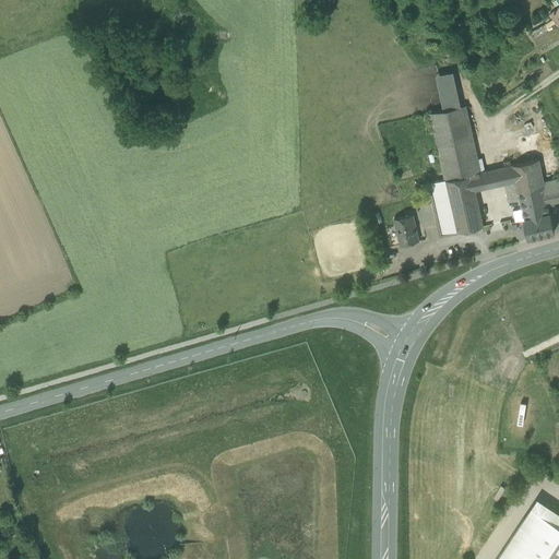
[(558,25),(558,16),(555,11),(549,14),(554,20),(558,25),(558,26),(558,25)]
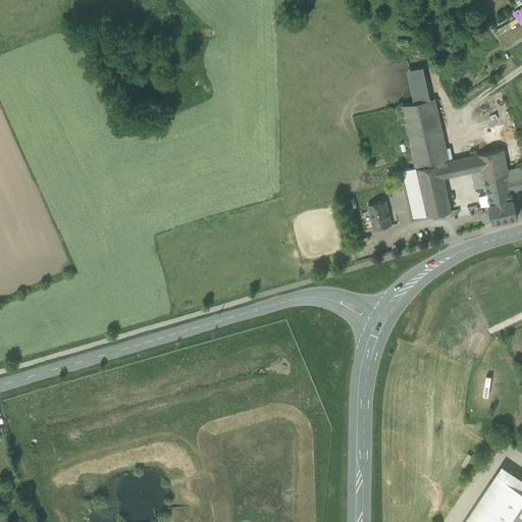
[(517,18),(496,31),(499,36),(521,23),(517,18)]
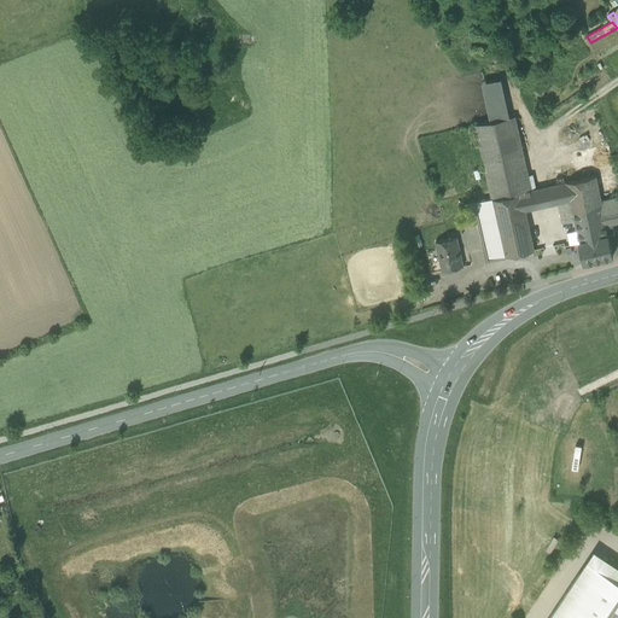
[(617,29),(590,45),(599,59),(617,47),(617,29)]
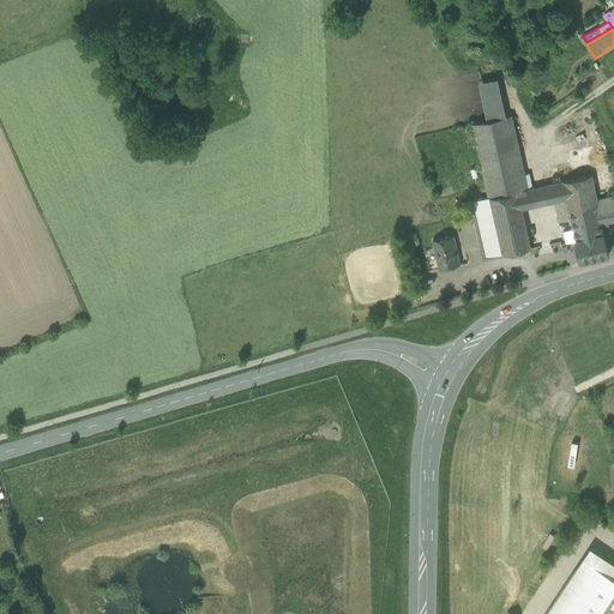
[(511,116),(474,125),(489,197),(518,191),(527,190),(511,116)]
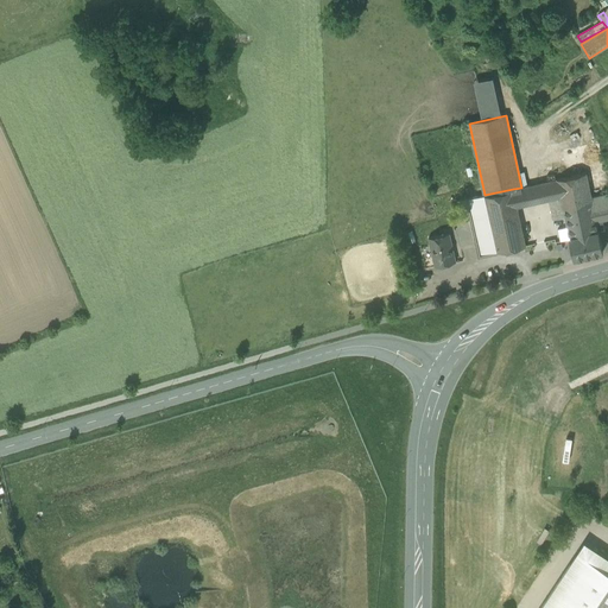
[(586,173),(539,183),(543,201),(549,200),(561,197),(565,217),(569,236),(599,229),(591,197),(586,173)]
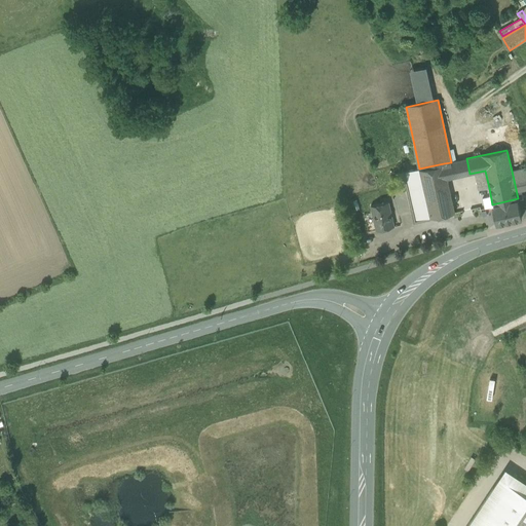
[(466,158),(459,160),(462,176),(470,174),(466,158)]
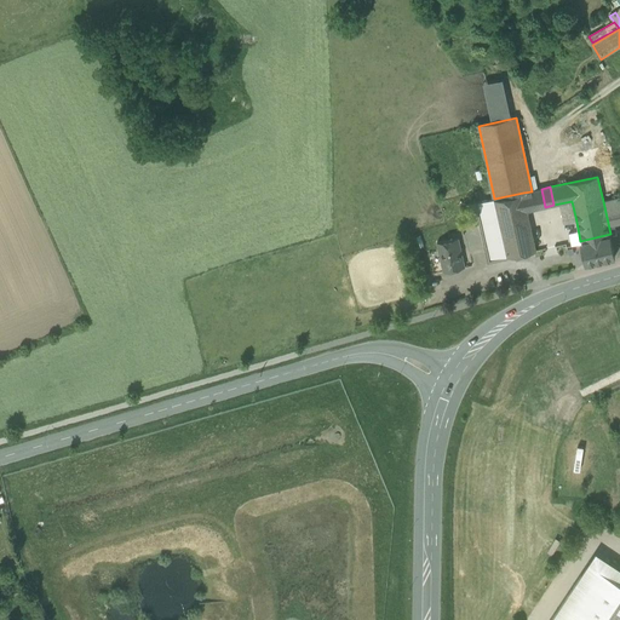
[(532,191),(523,193),(527,211),(545,207),(541,189),(532,191)]
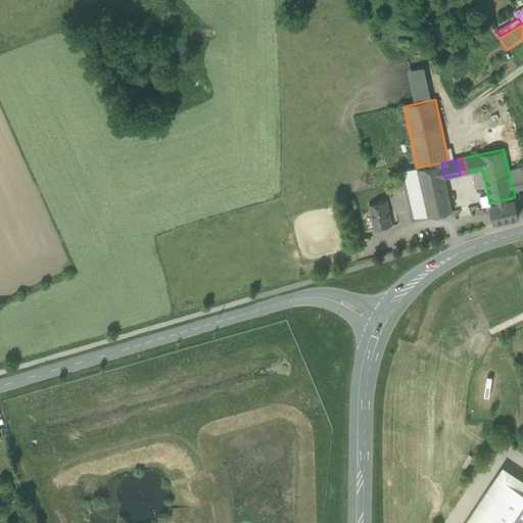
[(449,200),(444,178),(441,162),(417,168),(428,217),(453,211),(449,200)]
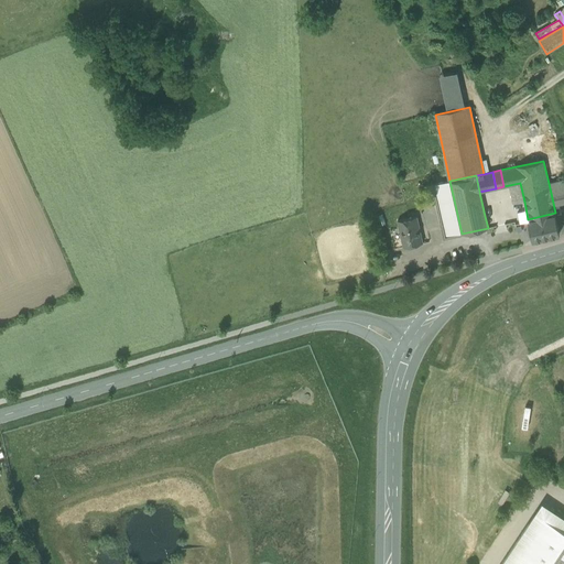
[(563,179),(549,183),(555,213),(555,214),(563,212),(563,179)]
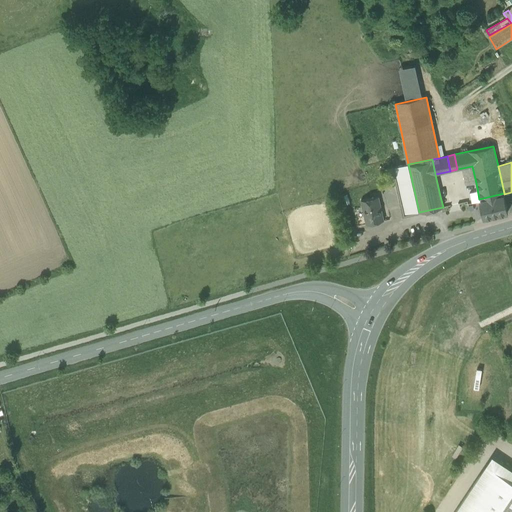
[(408,164),(393,168),(403,216),(419,212),(408,164)]
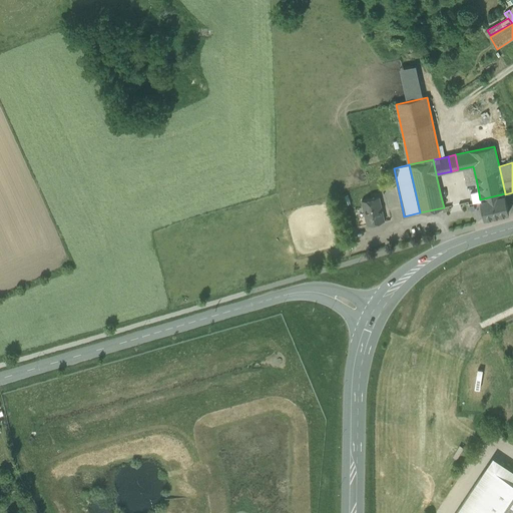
[(473,166),(463,168),(467,185),(477,183),(473,166)]
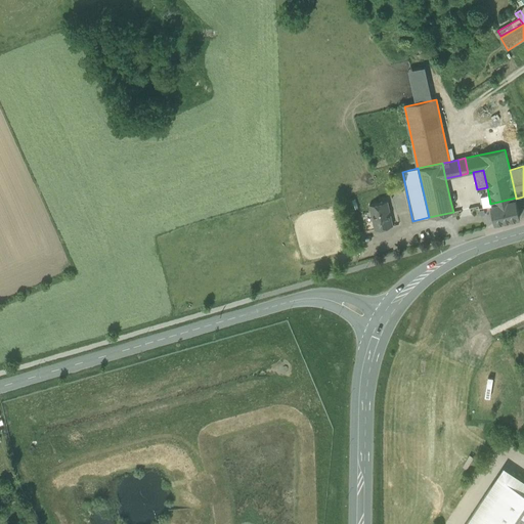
[(516,198),(490,204),(494,222),(520,217),(516,199),(516,198)]
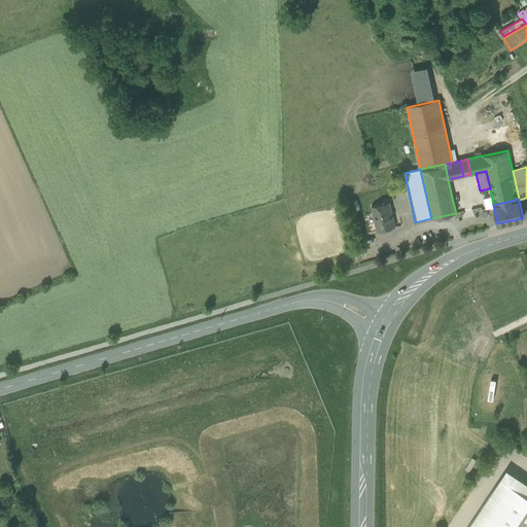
[(453,202),(456,213),(464,211),(461,200),(453,202)]
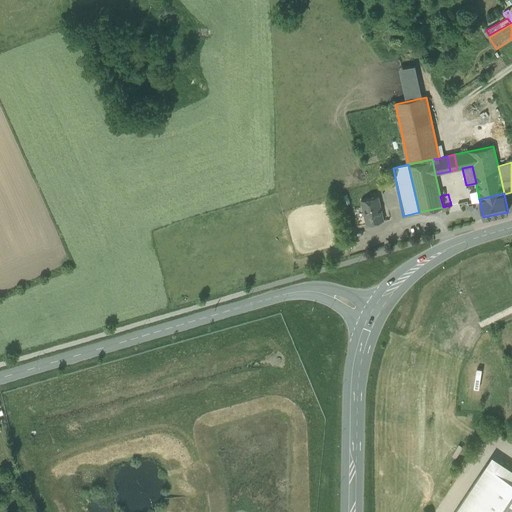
[(379,196),(361,200),(366,224),(384,220),(379,196)]
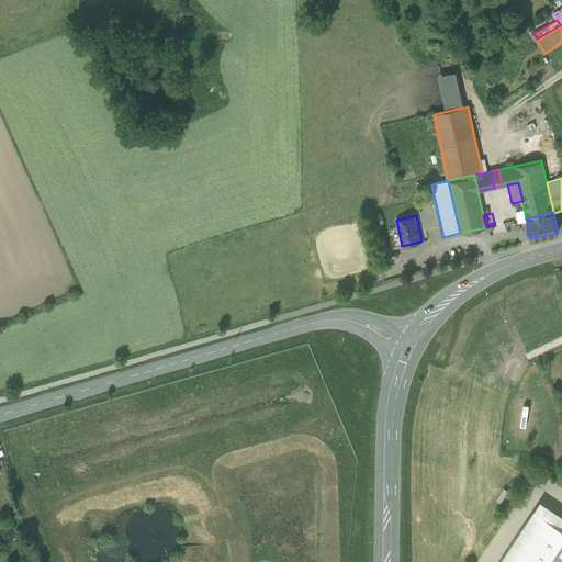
[(561,561),(561,528),(543,516),(513,561),(561,561)]
